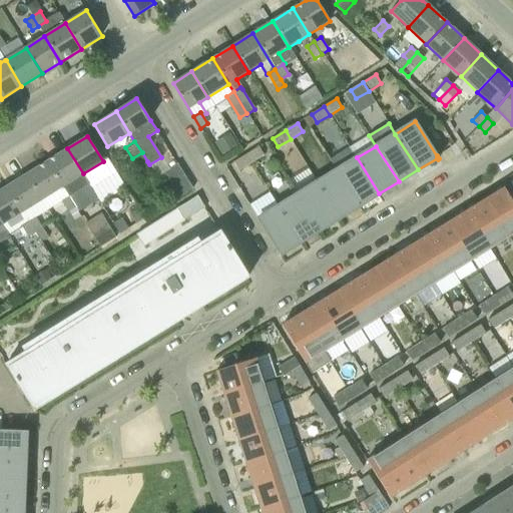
[(246,154),(251,163),(264,155),(259,147),(246,154)]
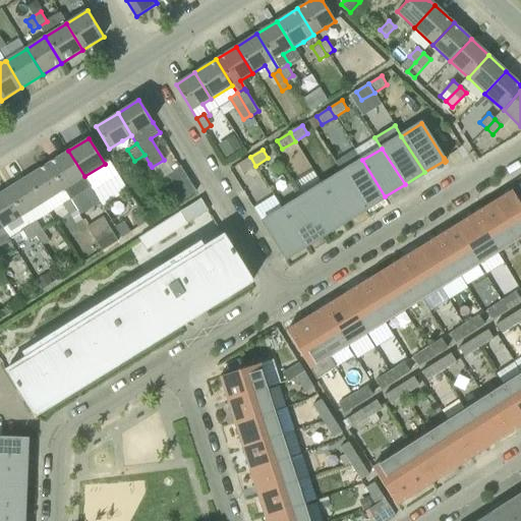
[(81,194),(74,183),(84,176),(68,151),(48,164),(64,190),(70,200),(76,211),(83,206),(77,196),(81,194)]
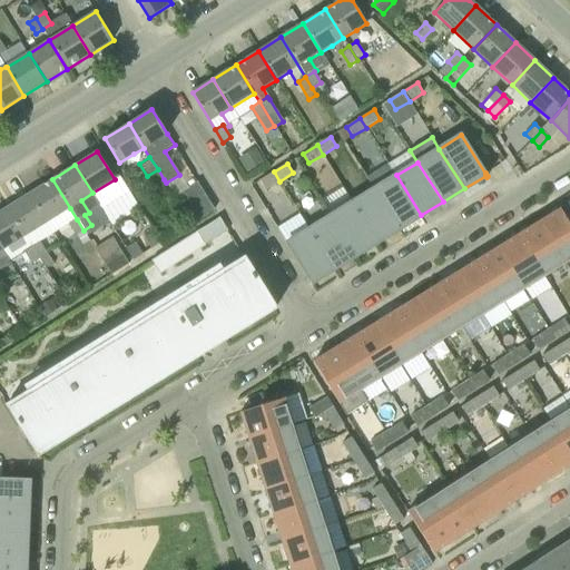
[(266,189),(279,182),(274,172),(259,180),(266,189)]
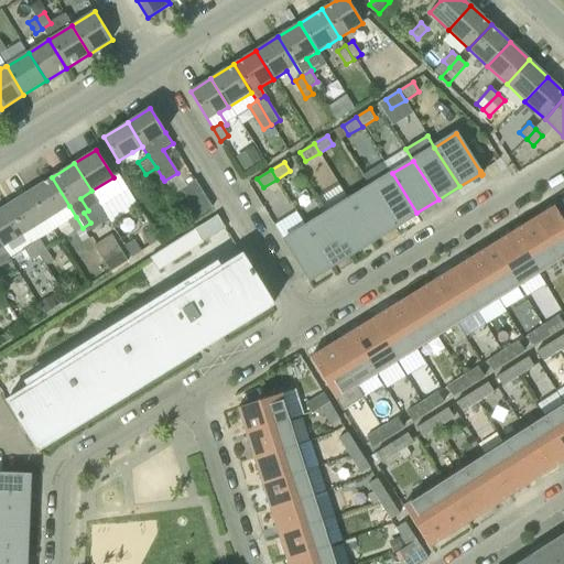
[(394,227),(416,213),(392,173),(370,186),(394,227)]
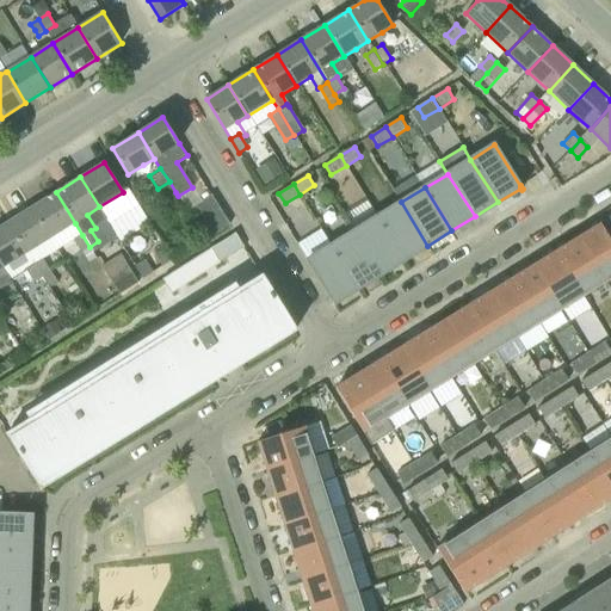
[(51,239),(75,223),(56,192),(32,208),(51,239)]
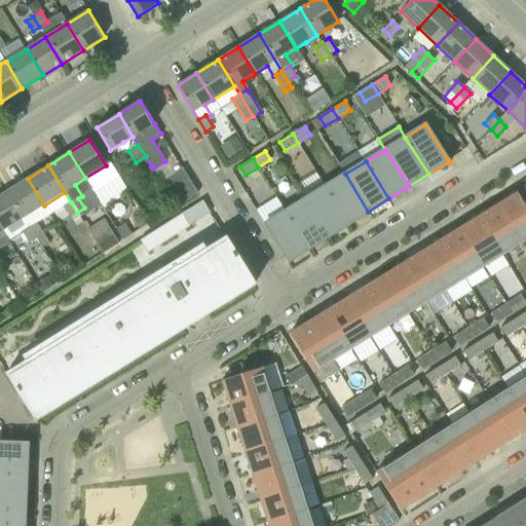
[(178,204),(197,192),(182,167),(162,180),(178,204)]
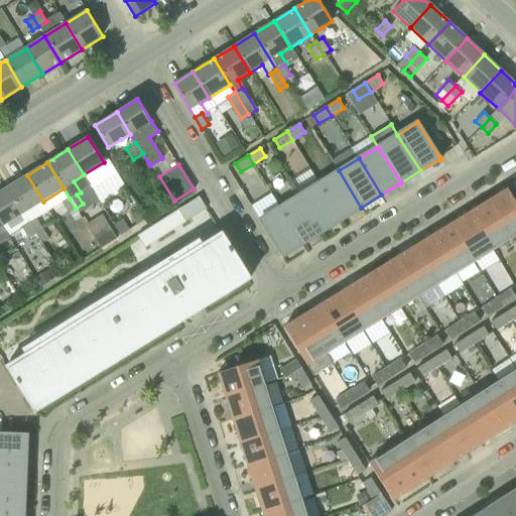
[(342,220),(361,208),(339,170),(318,183),(342,220)]
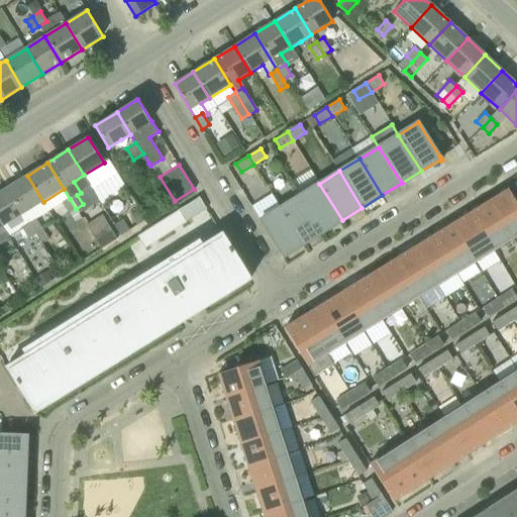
[(23,214),(43,202),(27,176),(7,188),(23,214)]
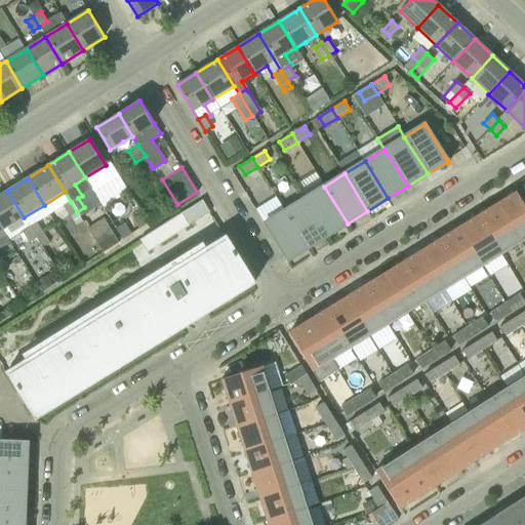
[(327,236),(348,224),(324,187),(305,199),(327,236)]
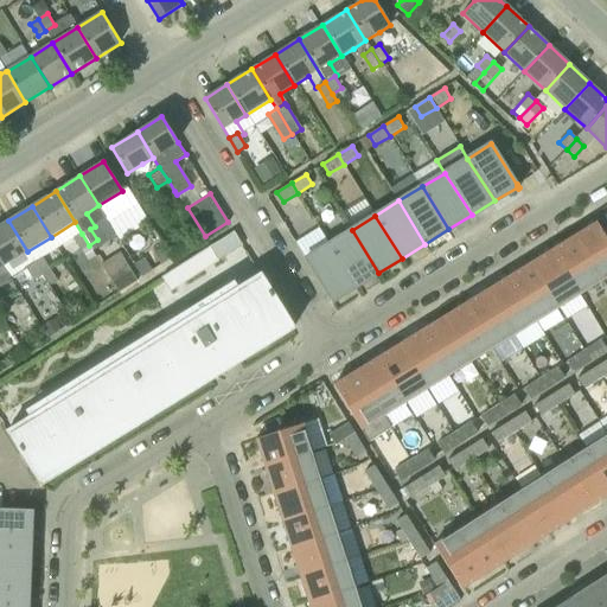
[(4,267),(27,251),(8,221),(0,225),(0,261),(2,266),(4,267)]
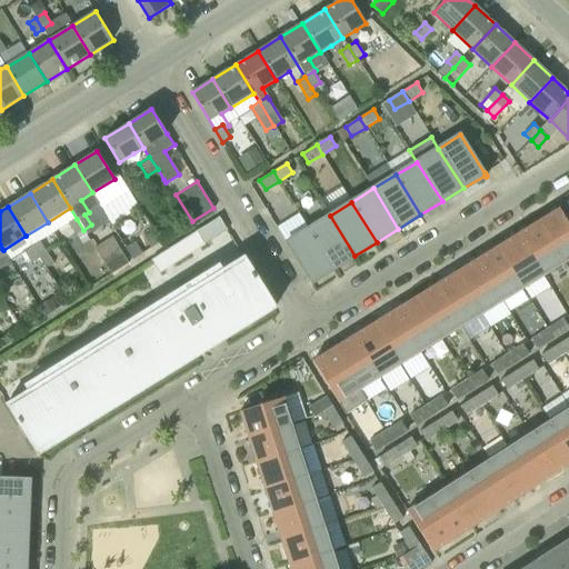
[(565,262),(568,259),(568,223),(559,209),(539,221),(565,262)]
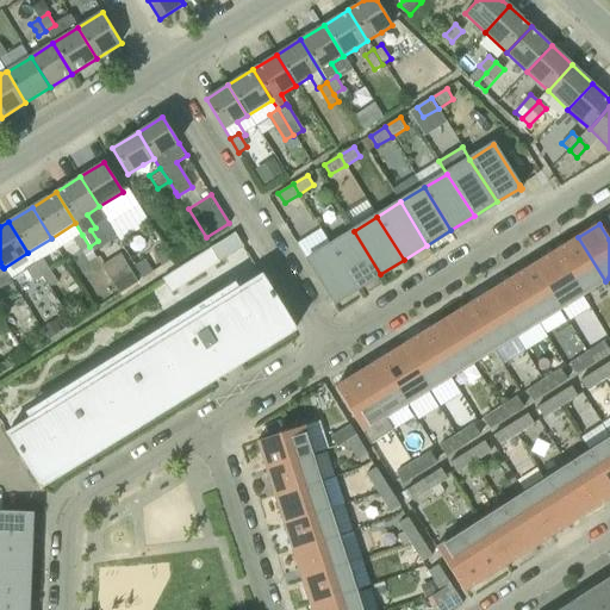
[(358,288),(380,274),(354,231),(330,246),(358,288)]
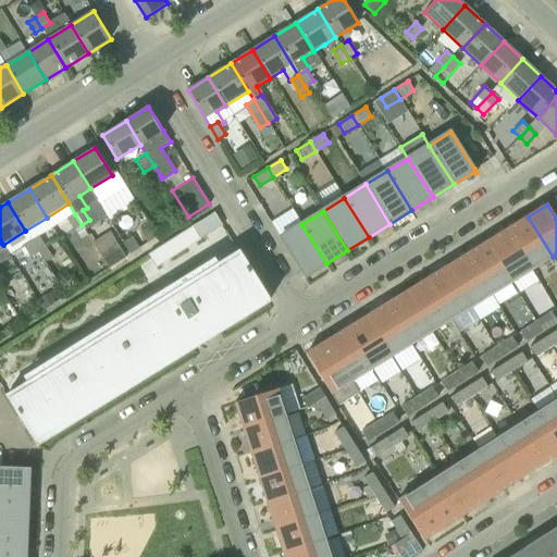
[(72,230),(81,224),(73,212),(64,217),(72,230)]
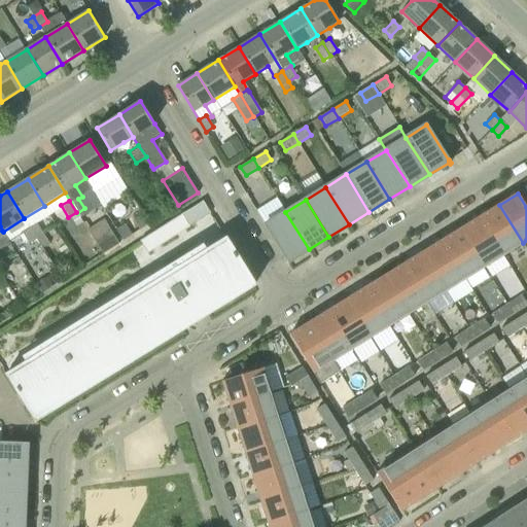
[(190,226),(211,214),(204,202),(182,214),(190,226)]
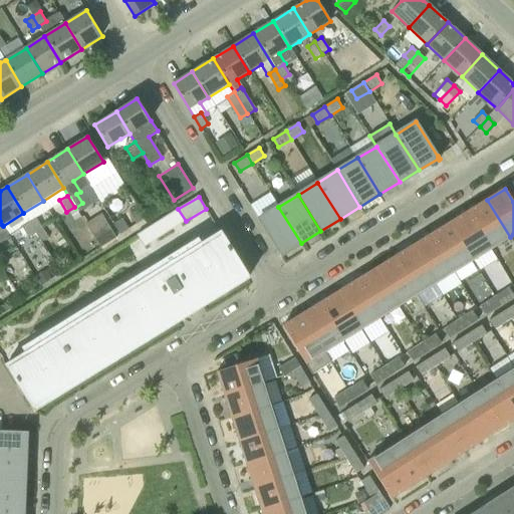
[(492,249),(510,237),(487,200),(468,212),(492,249)]
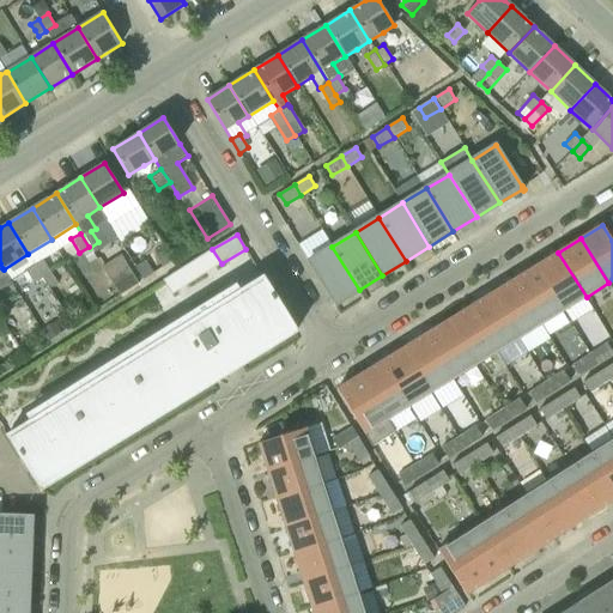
[(337,304),(359,290),(332,247),(308,261),(334,303),(333,303),(335,307),(338,305),(337,304)]
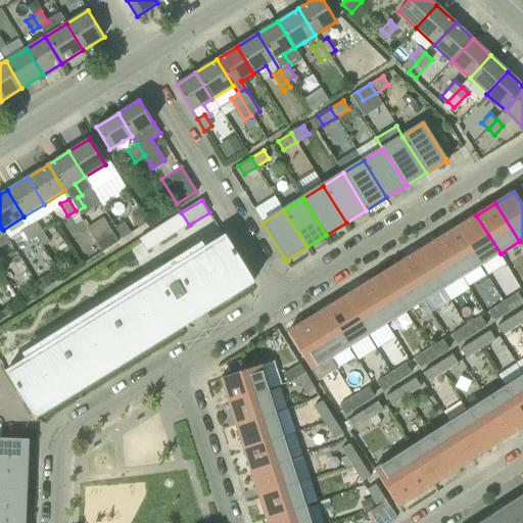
[(131,217),(138,228),(146,222),(140,211),(131,217)]
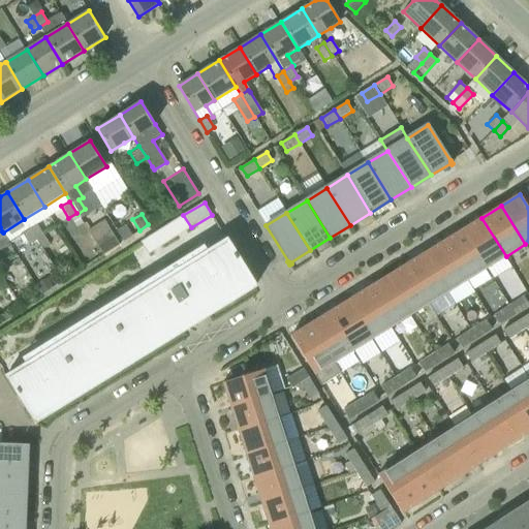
[(191,227),(183,215),(141,242),(148,254),(191,227)]
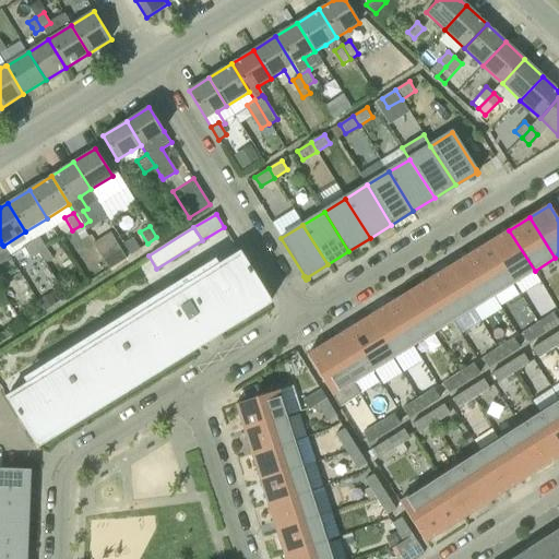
[(514,283),(535,271),(509,230),(489,242),(514,283)]
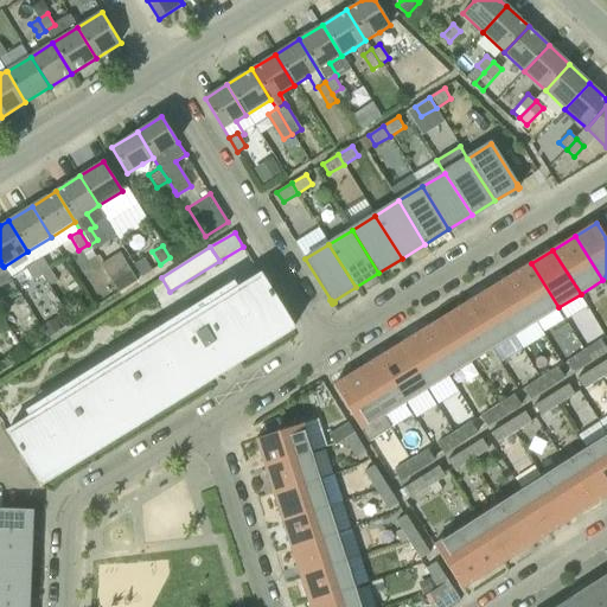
[(42,275),(50,270),(43,257),(34,263),(42,275)]
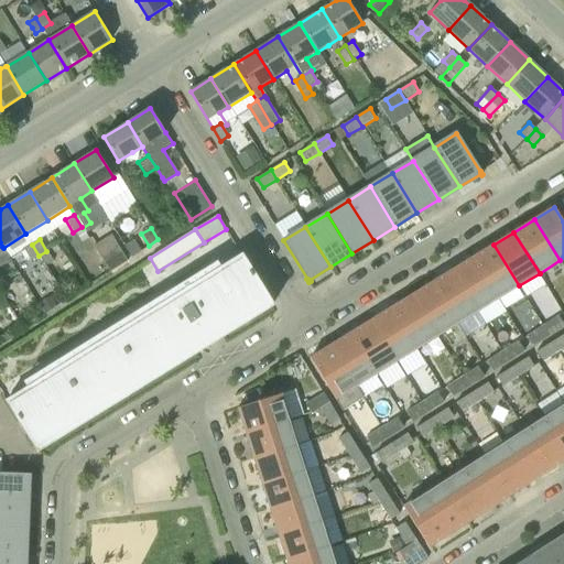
[(96,248),(95,249),(101,260),(109,271),(126,260),(118,249),(111,239),(96,248)]
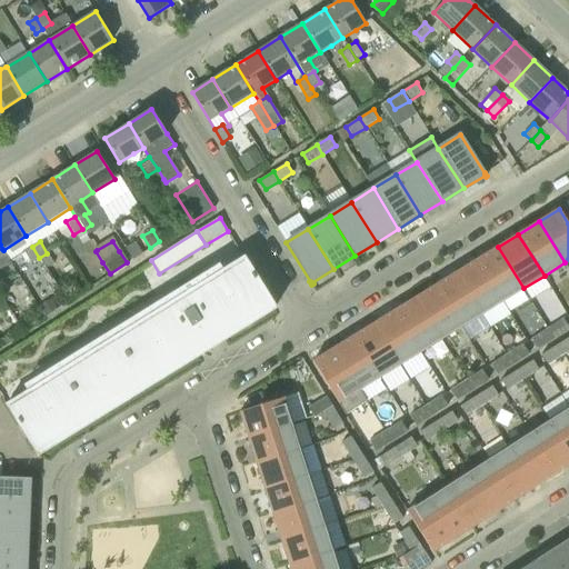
[(125,247),(132,259),(141,253),(135,241),(125,247)]
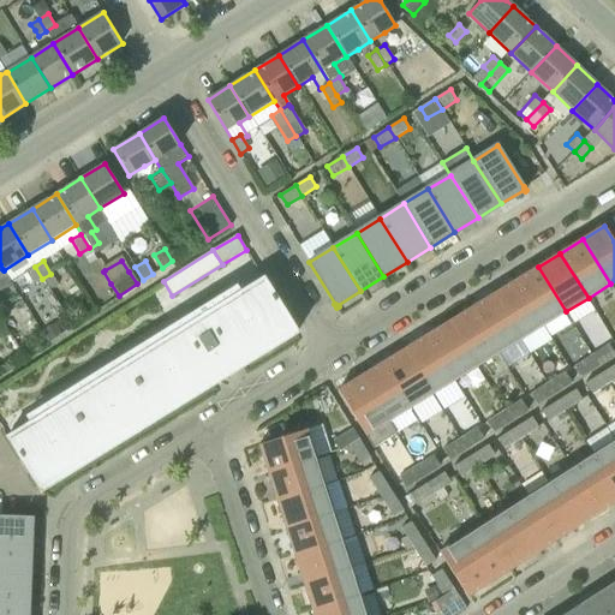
[(34,284),(42,279),(35,267),(27,272),(34,284)]
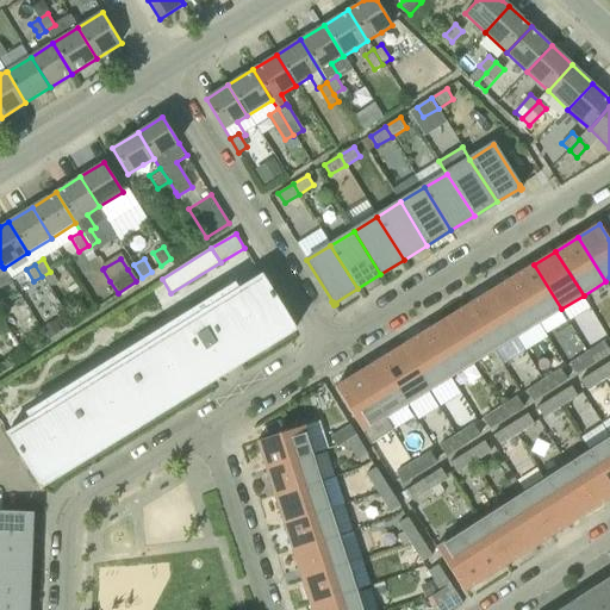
[(540,323),(561,309),(534,265),(511,278),(540,323)]
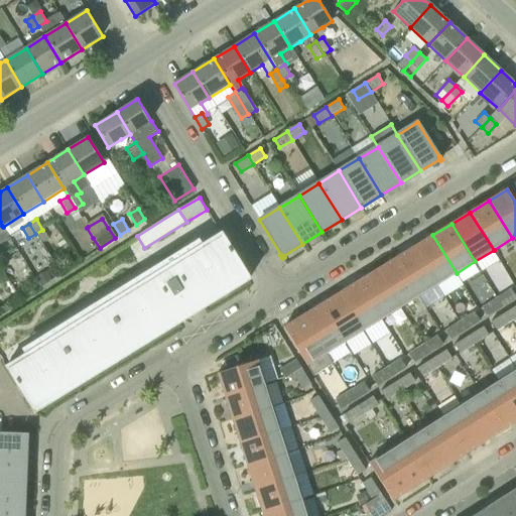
[(248,276),(222,233),(6,367),(32,409),(33,412),(35,411),(34,410),(177,320),(248,278),(249,279),(250,278),(248,275),(248,276)]
